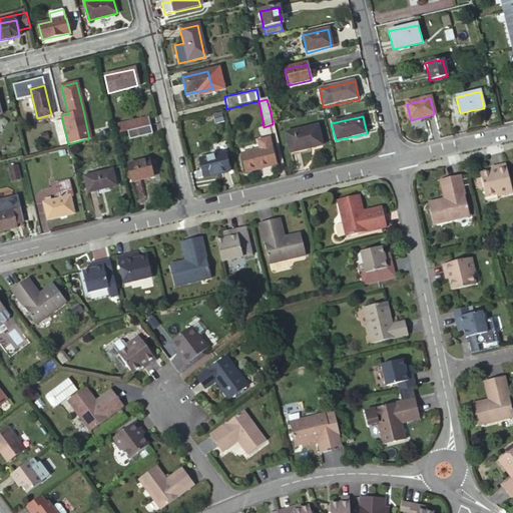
[(118,125),(120,134),(126,132),(144,128),(150,126),(148,119),(118,125)]
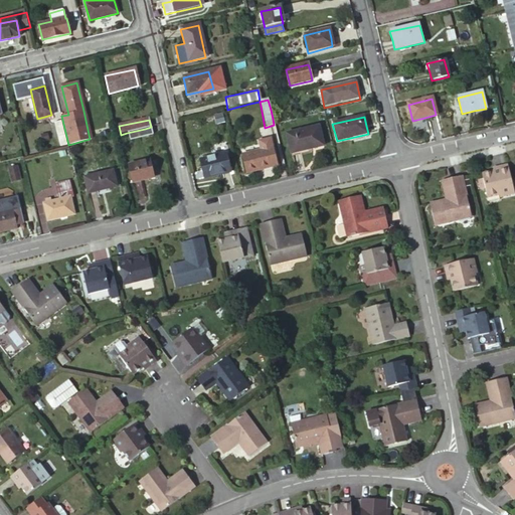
[(59,121),(52,122),(55,136),(62,135),(59,121)]
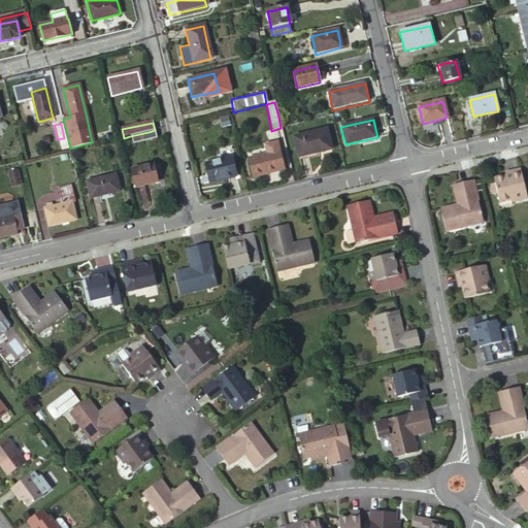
[(149,132),(130,136),(132,145),(157,140),(155,130),(149,132)]
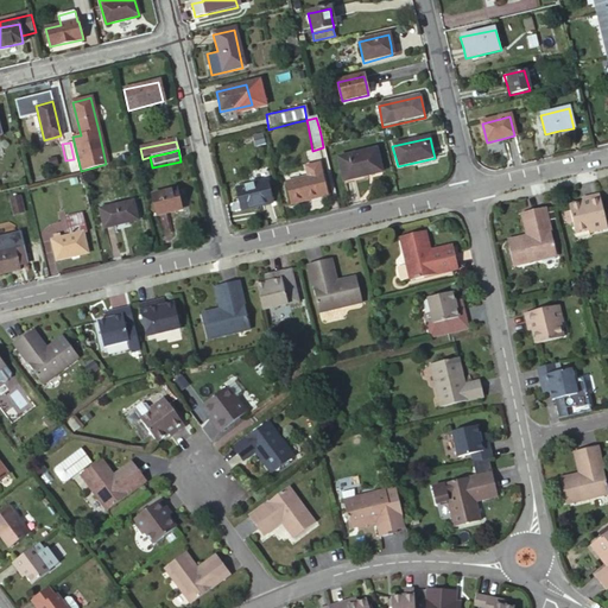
[(374,151),(336,159),(342,183),(361,179),(380,175),(374,151)]
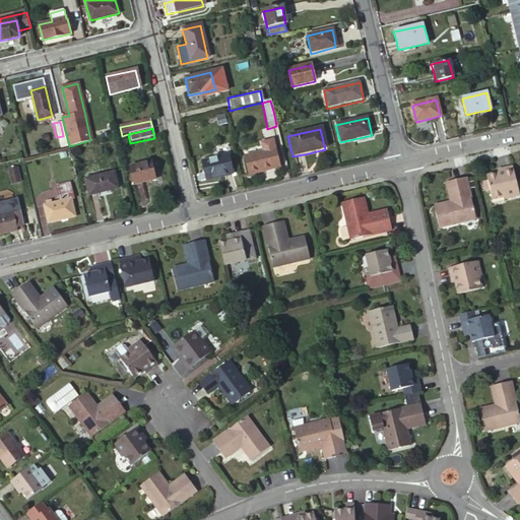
[(263,151),(243,156),(247,175),(263,171),(279,167),(274,148),(272,139),(260,142),(263,151)]
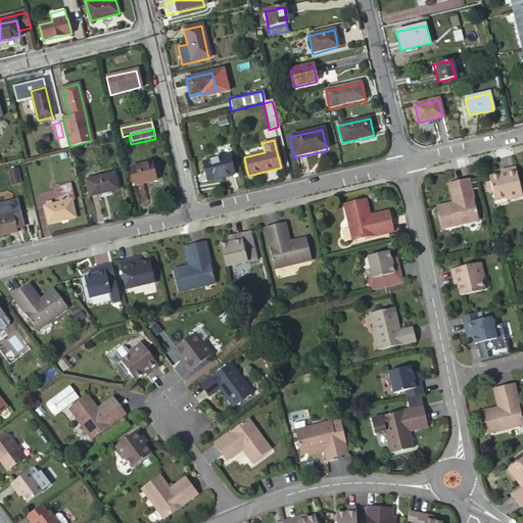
[(228,157),(202,163),(204,173),(206,181),(232,175),(228,157)]
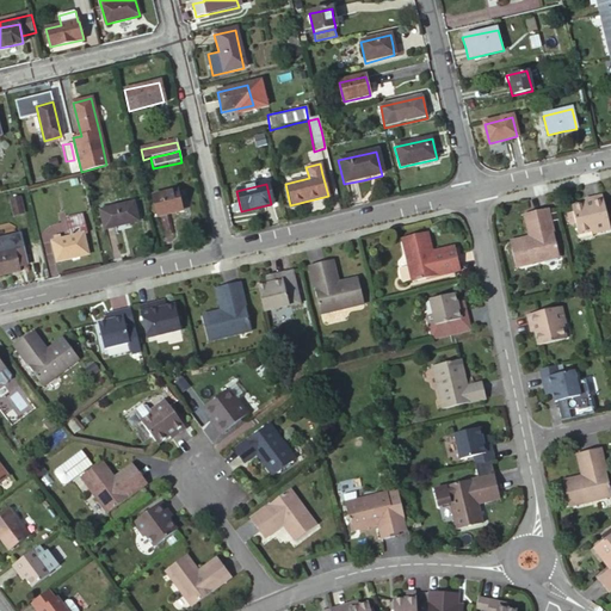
[(178,191),(149,197),(155,217),(168,215),(181,211),(178,191)]
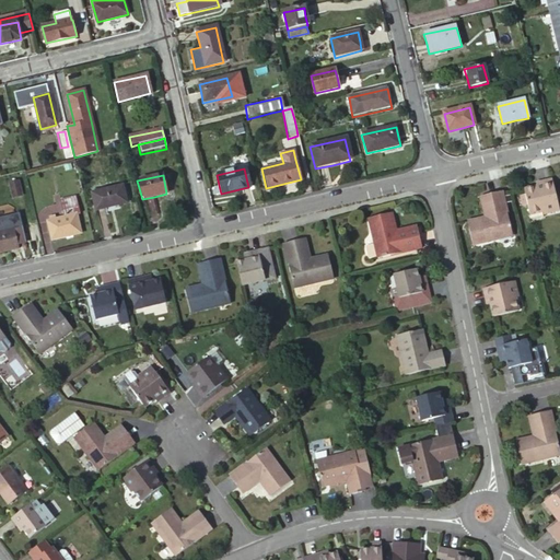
[(523,190),(531,220),(558,213),(549,179),(541,182),(533,184),(534,188),(523,190)]
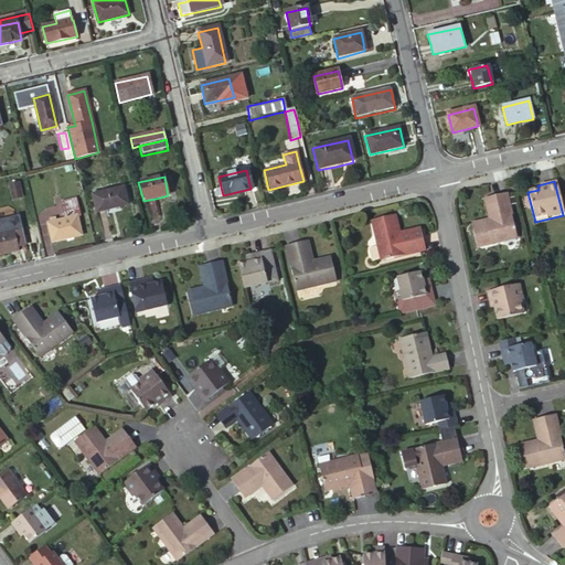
[(18,183),(8,185),(11,201),(21,199),(18,183)]
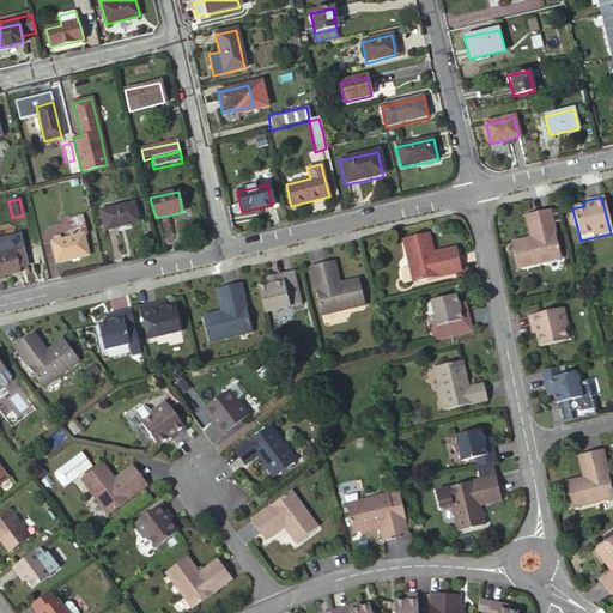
[(135,207),(101,216),(105,230),(121,226),(138,223),(135,207)]
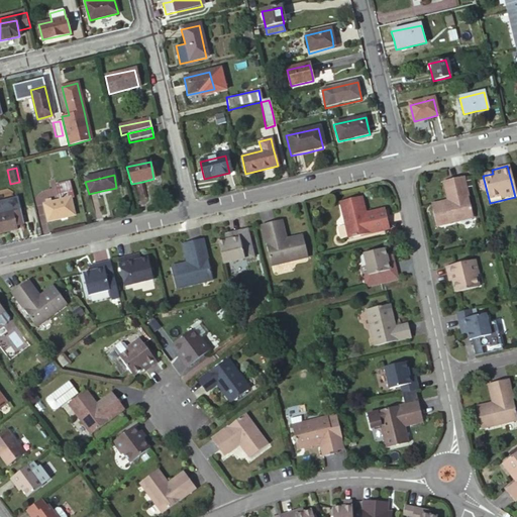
[(451,180),(445,182),(450,201),(444,203),(429,206),(434,228),(471,219),(463,190),(460,178),(451,180)]
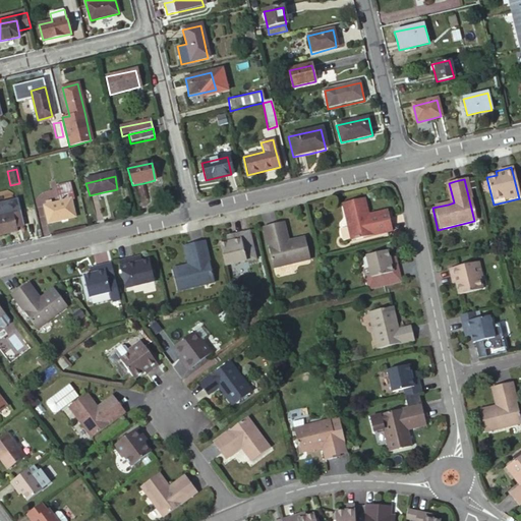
[(449,183),(443,184),(448,205),(454,203),(449,183)]
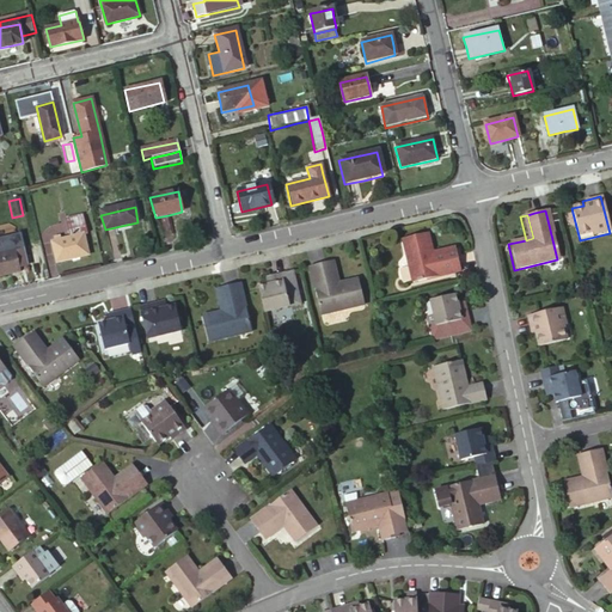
[(69,238),(50,243),(55,263),(87,256),(83,236),(85,236),(80,218),(65,221),(69,238)]
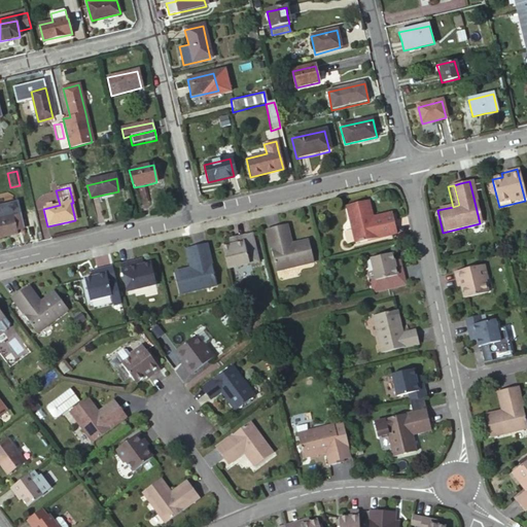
[(369,200),(345,204),(353,242),(396,233),(394,225),(393,218),(374,222),(372,214),(369,200)]
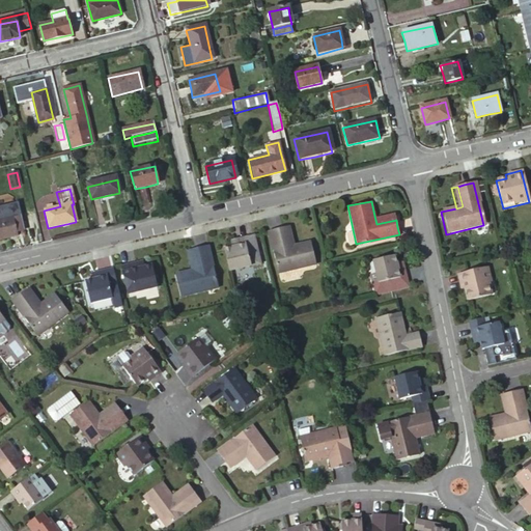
[(0,240),(17,236),(16,233),(16,231),(25,229),(19,203),(0,207),(0,240)]
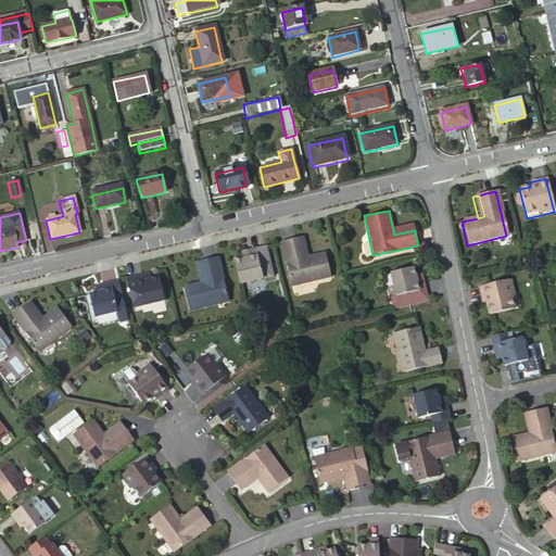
[(413,222),(392,226),(394,235),(415,230),(413,222)]
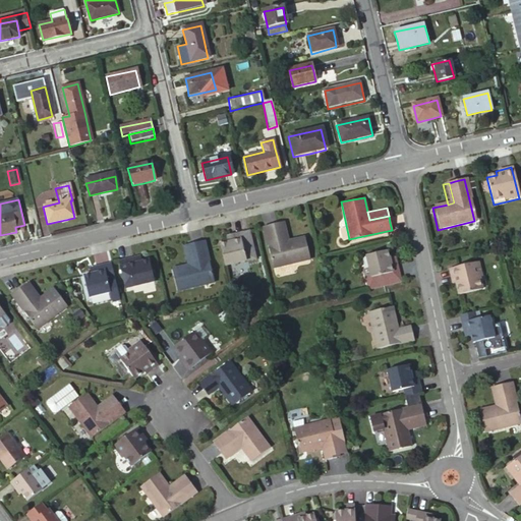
[(283,220),(278,221),(283,240),(288,239),(283,220)]
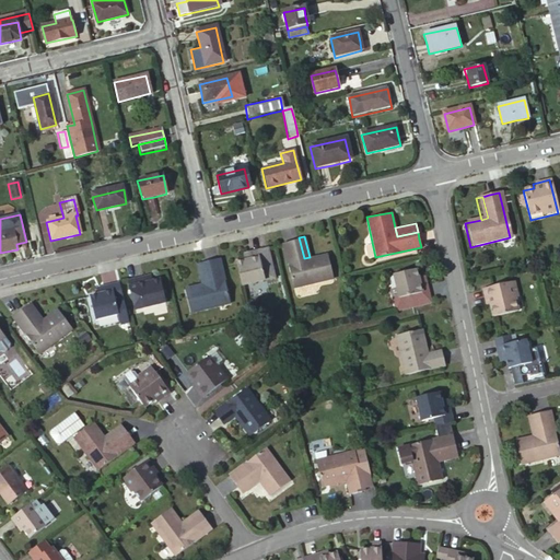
[(290,240),(283,241),(294,286),(331,276),(327,253),(310,257),(304,258),(299,237),(290,240)]
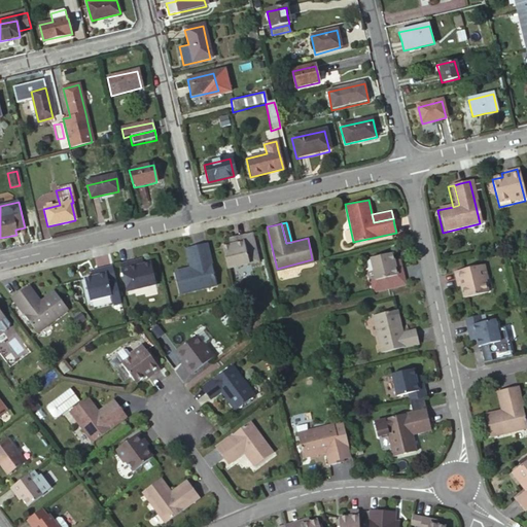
[(218,246),(223,270),(249,264),(254,262),(247,233),(238,235),(227,238),(230,243),(218,246)]
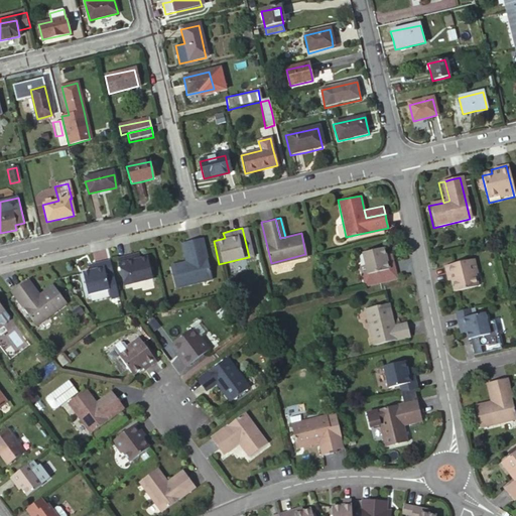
[(189,240),(184,241),(188,260),(182,262),(166,266),(171,287),(210,278),(201,237),(189,240)]
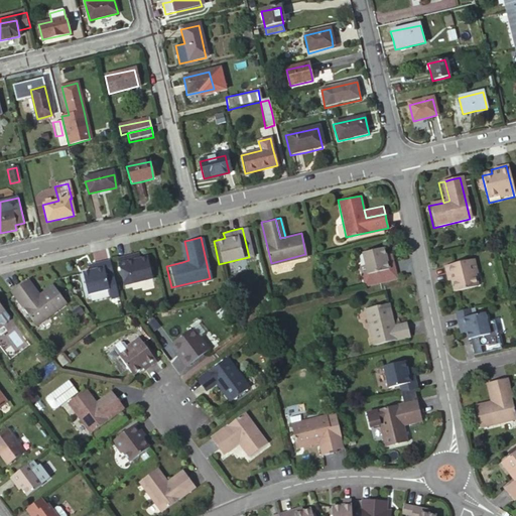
[(184,241),(177,243),(182,262),(188,260),(184,241)]
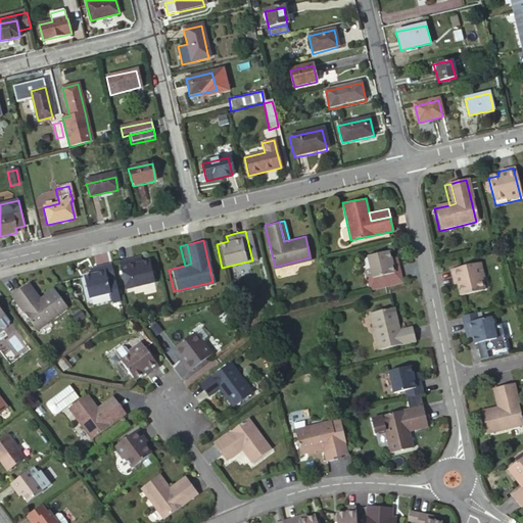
[(387,250),(366,255),(369,268),(371,277),(366,278),(368,288),(400,281),(398,271),(396,259),(390,262),(389,257),(387,250)]
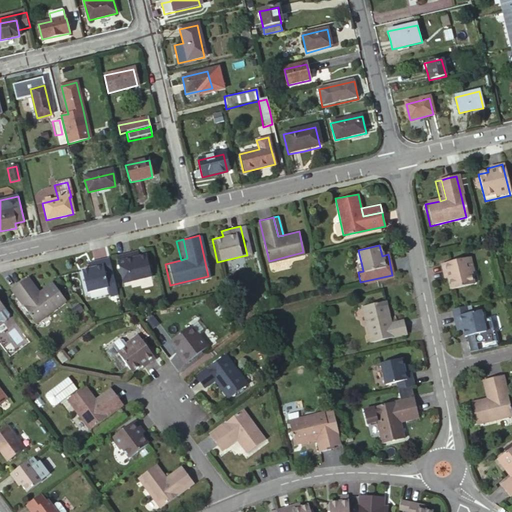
[(133,258),(131,251),(125,253),(115,256),(120,273),(122,283),(129,281),(151,276),(146,255),(138,257),(133,258)]
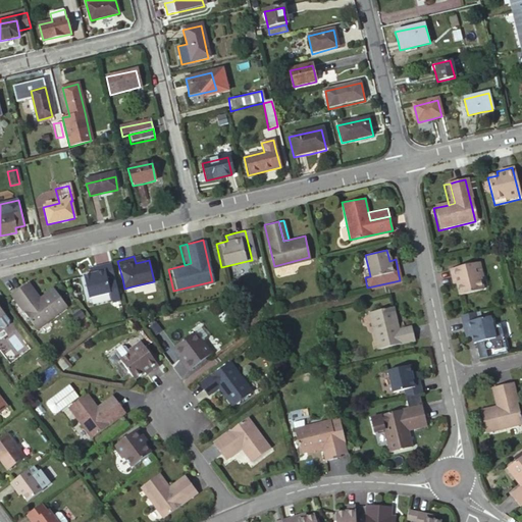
[(476,262),(449,268),(452,279),(453,283),(456,282),(460,294),(483,288),(476,262)]
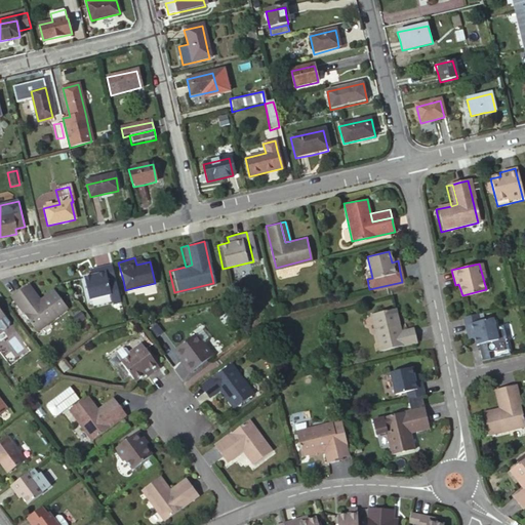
[(117,291),(110,265),(99,267),(93,268),(94,274),(90,275),(83,277),(87,298),(117,291)]
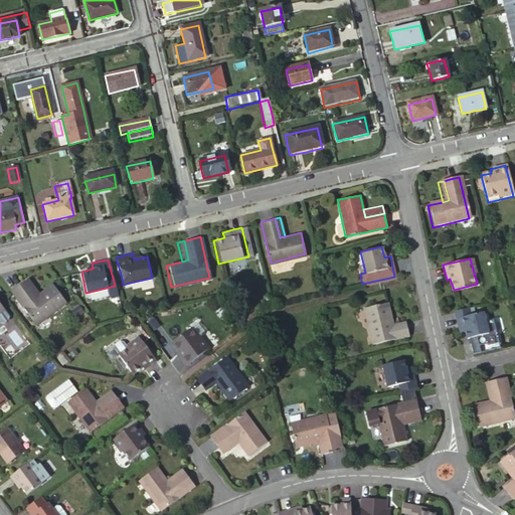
[(25,280),(20,284),(32,298),(37,294),(25,280)]
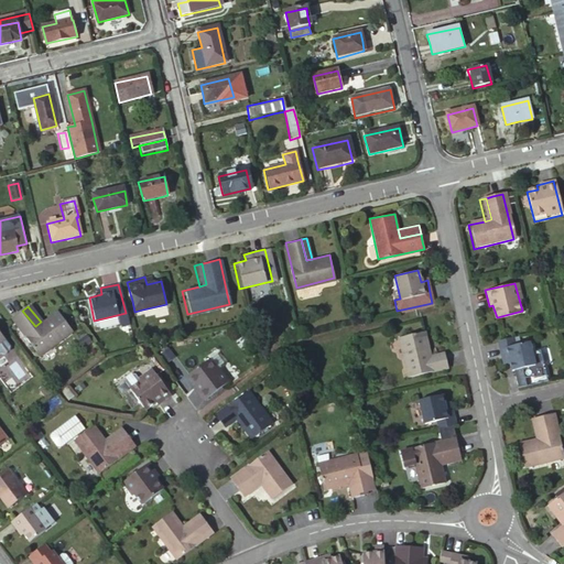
[(22,311),(10,320),(39,356),(73,331),(56,310),(41,322),(35,326),(22,311)]
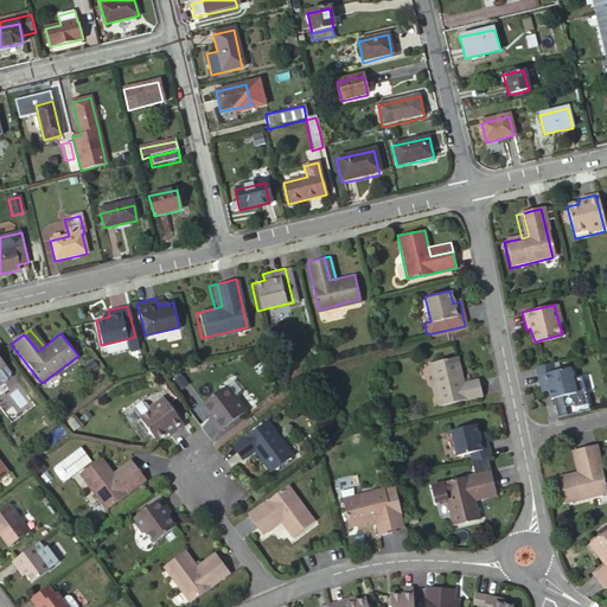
[(455,357),(429,363),(440,406),(481,396),(478,381),(464,383),(455,357)]
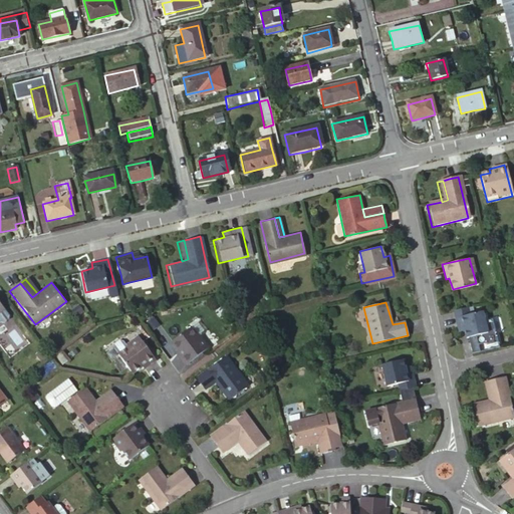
[(77,304),(69,310),(74,316),(82,309),(77,304)]
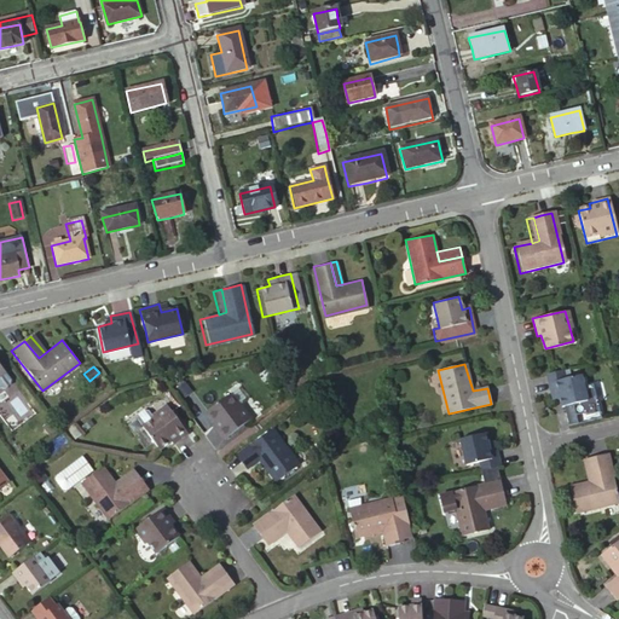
[(565,379),(562,370),(544,374),(550,400),(556,399),(559,406),(586,401),(580,376),(565,379)]
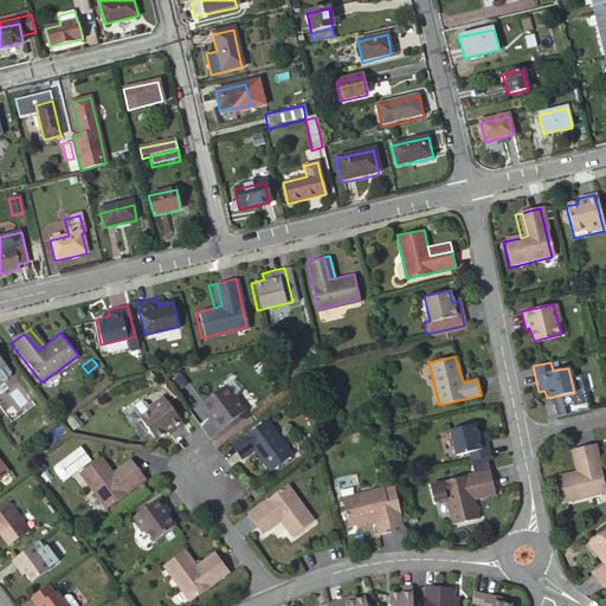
[(226,381),(201,399),(211,412),(207,416),(217,430),(244,410),(226,381)]
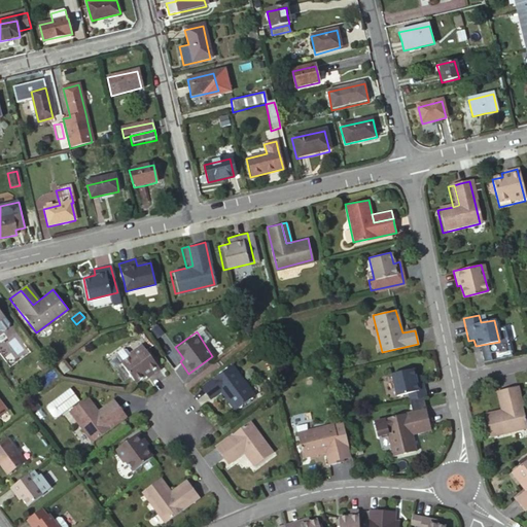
[(128,351),(118,359),(134,382),(144,374),(146,377),(149,376),(160,367),(142,343),(130,353),(128,351)]
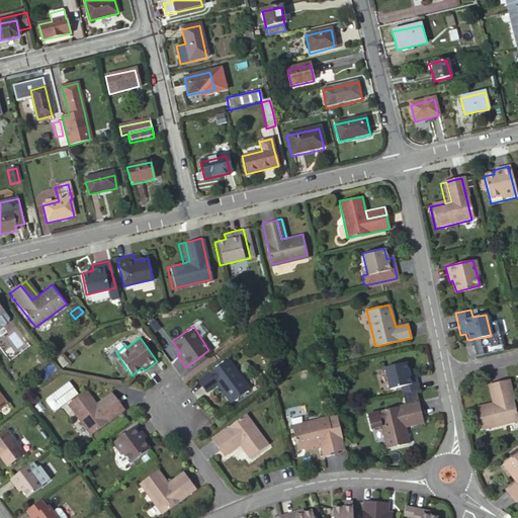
[(114,351),(116,353),(125,345),(124,343),(120,343),(115,347),(114,351)]
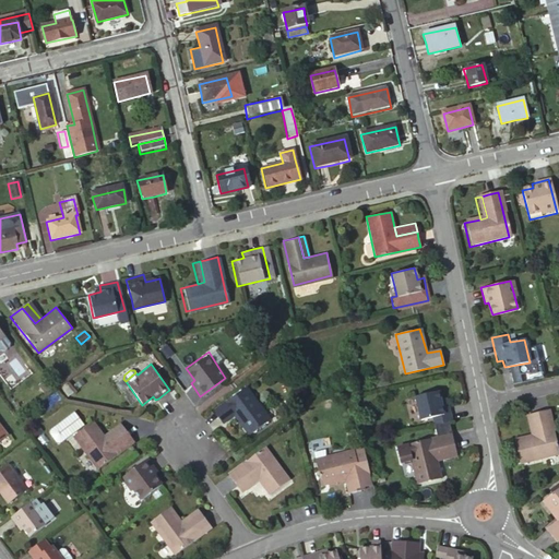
[(245,388),(211,412),(221,425),(233,416),(249,437),(269,421),(245,388)]
